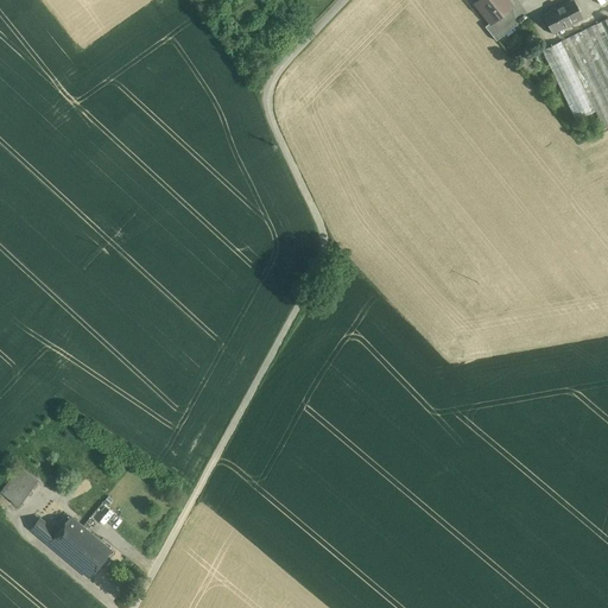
[(506,0),(479,0),(475,4),(491,23),(505,12),(511,6),(506,0)]
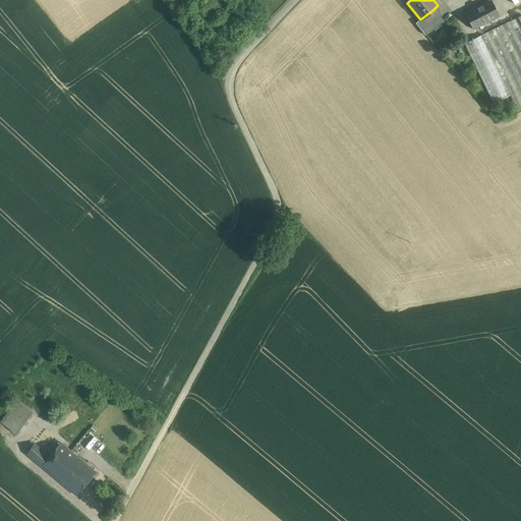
[(491,0),(489,0),(465,13),(473,30),(500,15),(491,0)]
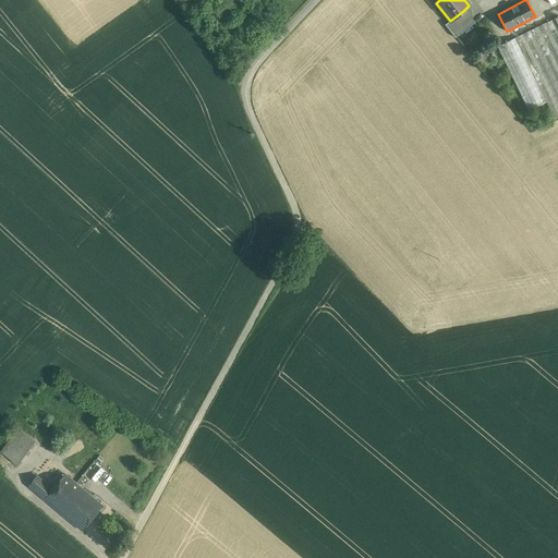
[(463,11),(450,21),(445,25),(456,37),(474,23),(463,11)]
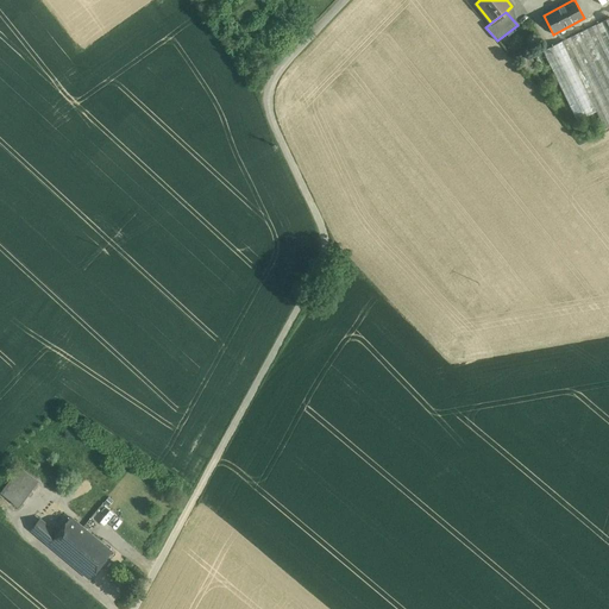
[(608,31),(604,20),(562,41),(596,112),(606,130),(608,127),(608,31)]
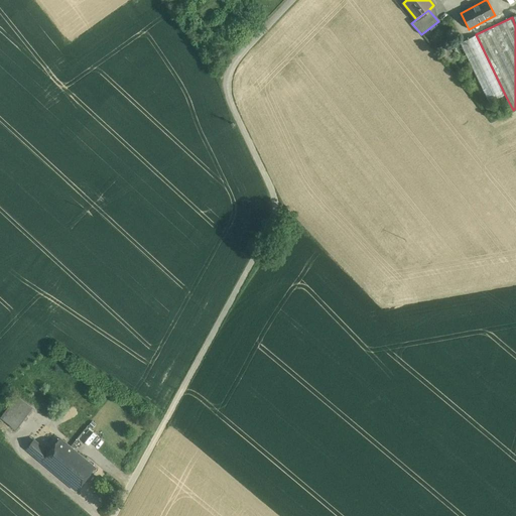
[(476,34),(460,42),(489,103),(505,95),(476,34)]
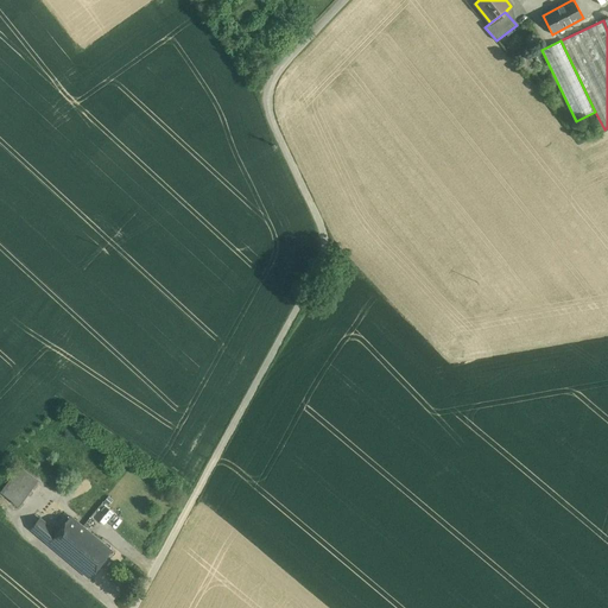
[(38,481),(21,469),(2,495),(19,507),(38,481)]
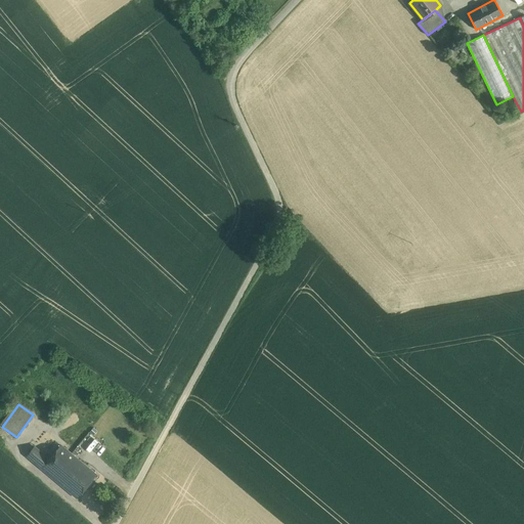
[(45,455),(37,466),(71,493),(77,498),(96,474),(61,445),(50,460),(45,455)]
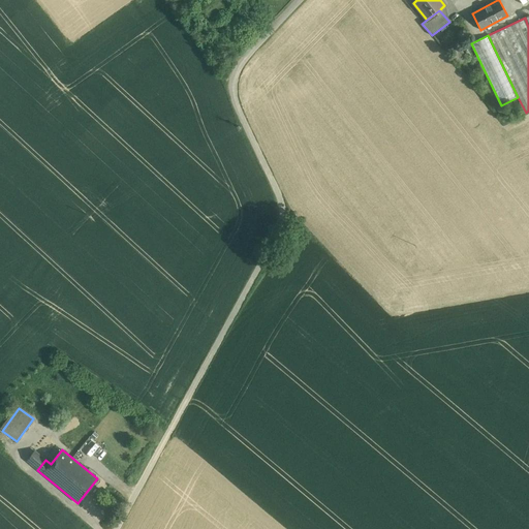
[(45,460),(35,450),(26,461),(37,470),(45,460)]
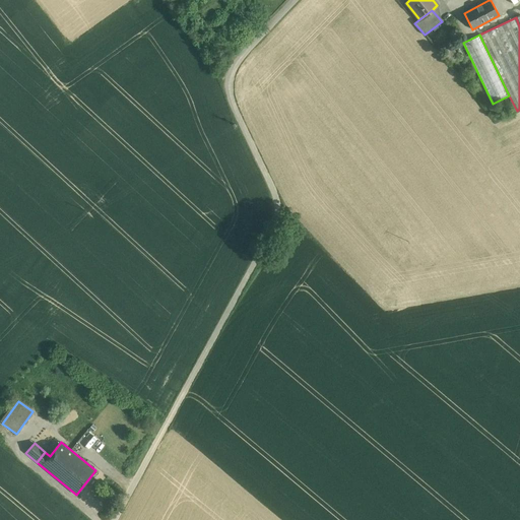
All buildings are outlined.
